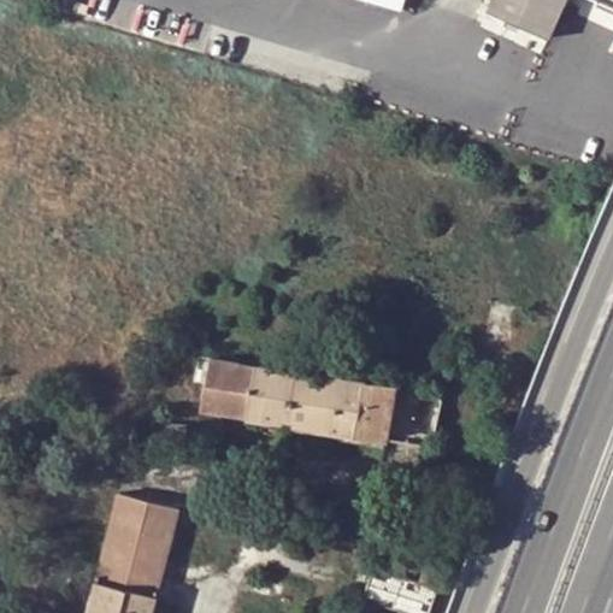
[(358,0),(399,12),(401,0),(358,0)]
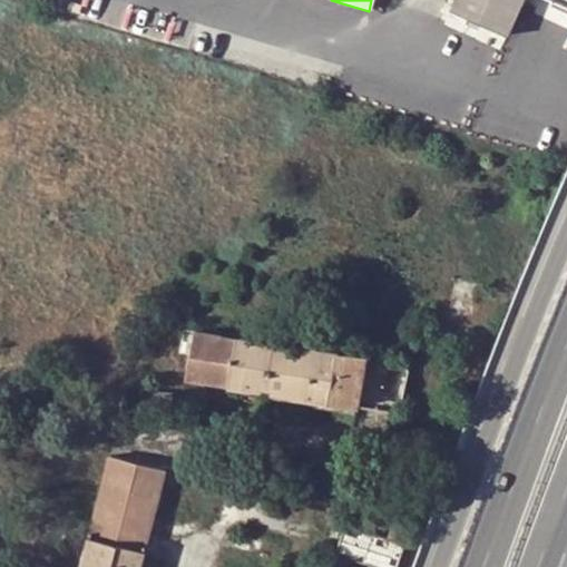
[(519,0),(451,0),(446,11),(501,38),(519,0)]
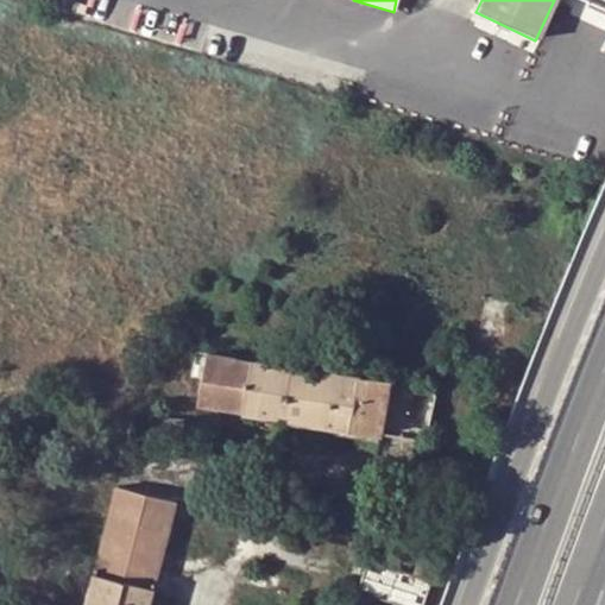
[(224,357),(205,354),(193,353),(189,378),(202,380),(197,405),(278,418),(288,366),(224,357)]
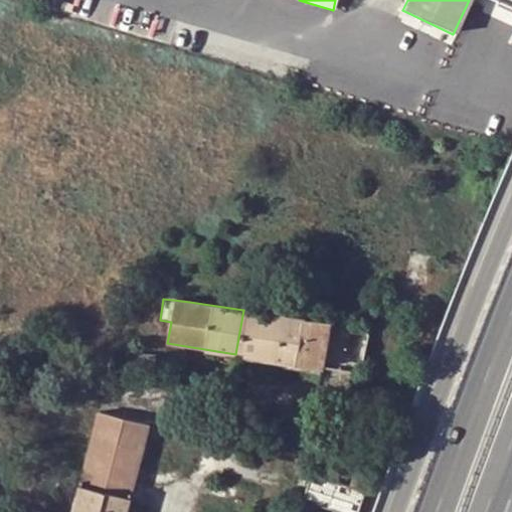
[(235,354),(362,374),(363,365),(367,347),(370,329),(243,310),(235,354)]
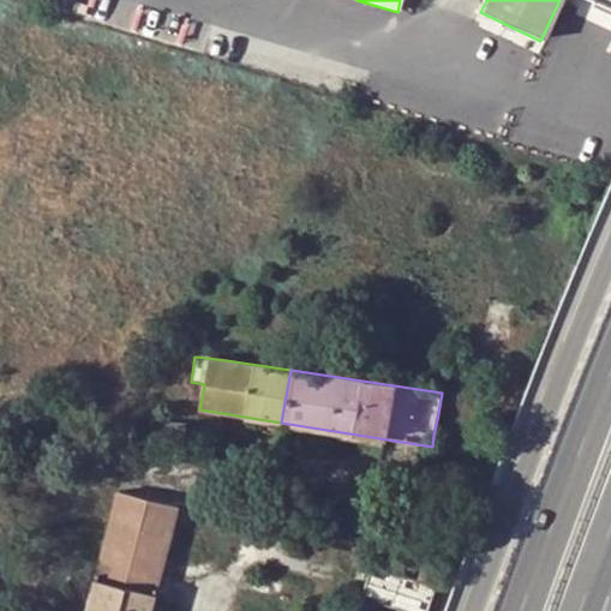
[(522,402),(514,421),(525,424),(528,403),(522,402)]
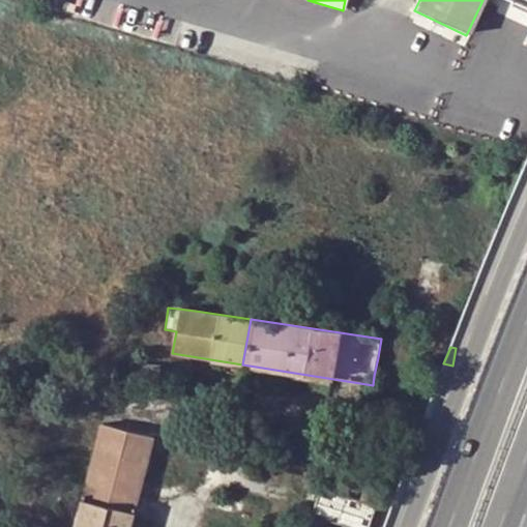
[(441,368),(433,385),(441,386),(445,369),(441,368)]
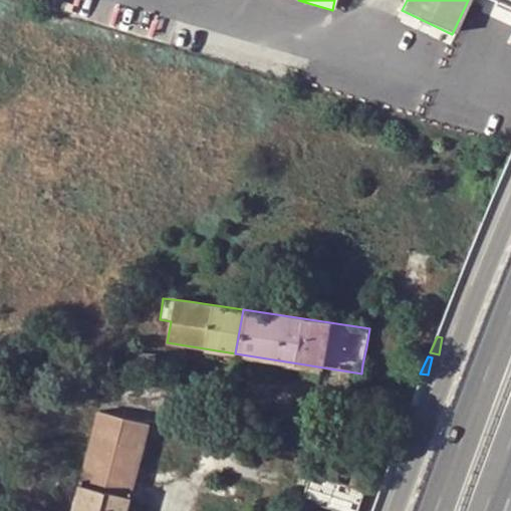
[(124,510),(149,425),(98,411),(70,510),(124,510)]
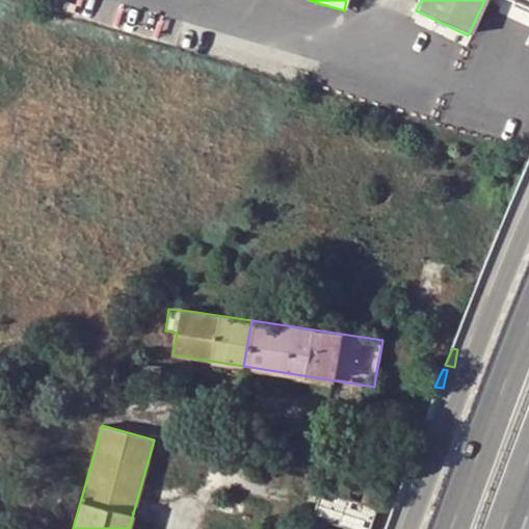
[(375,508),(347,500),(328,494),(319,521),(342,528),(367,528),(370,523),(375,508)]
